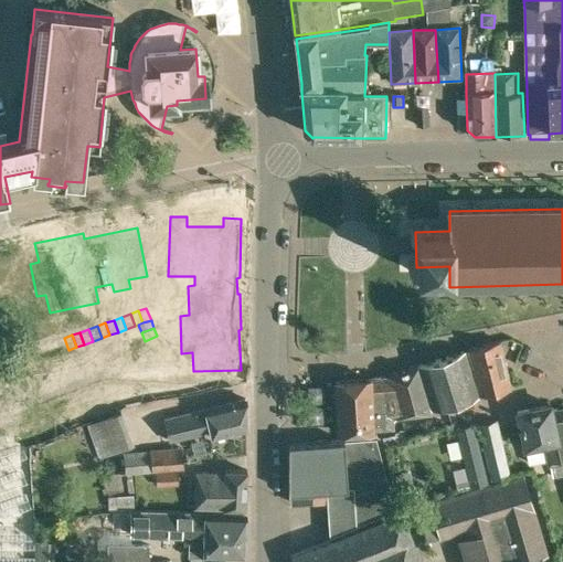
[(157,336),(145,341),(148,349),(160,345),(157,336)]
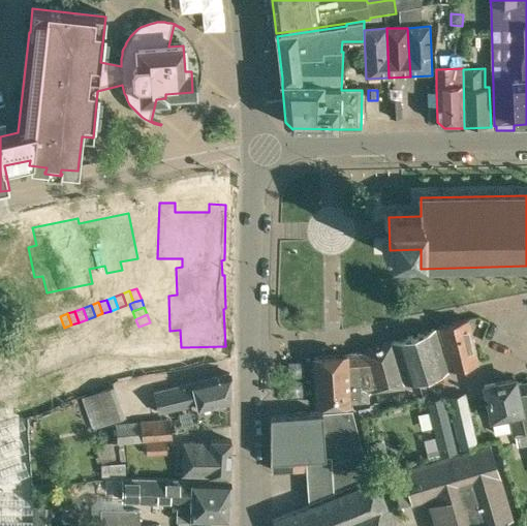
[(60,316),(52,319),(56,331),(64,328),(60,316)]
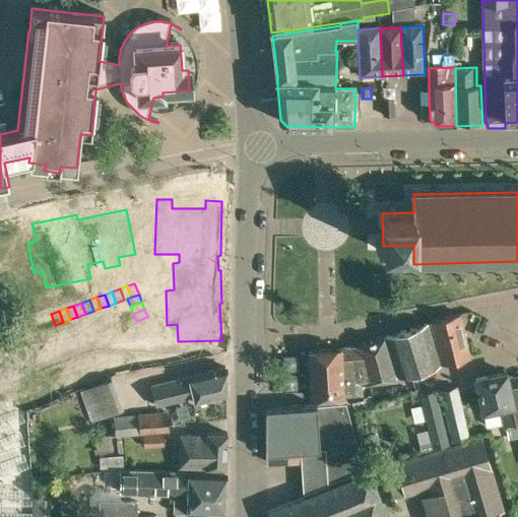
[(51,314),(44,317),(48,328),(55,325),(51,314)]
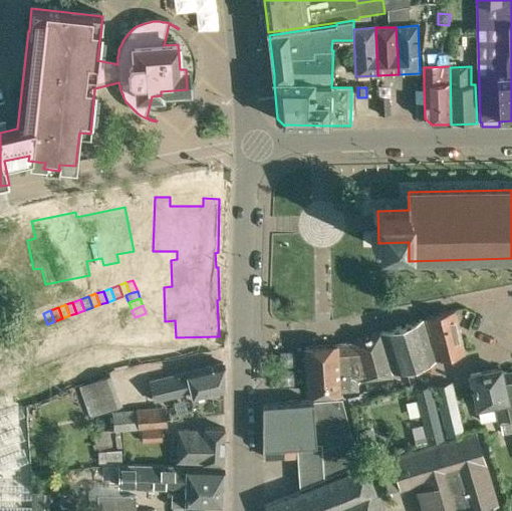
[(438,360),(466,354),(456,312),(428,319),(433,337),(431,337),(438,360)]
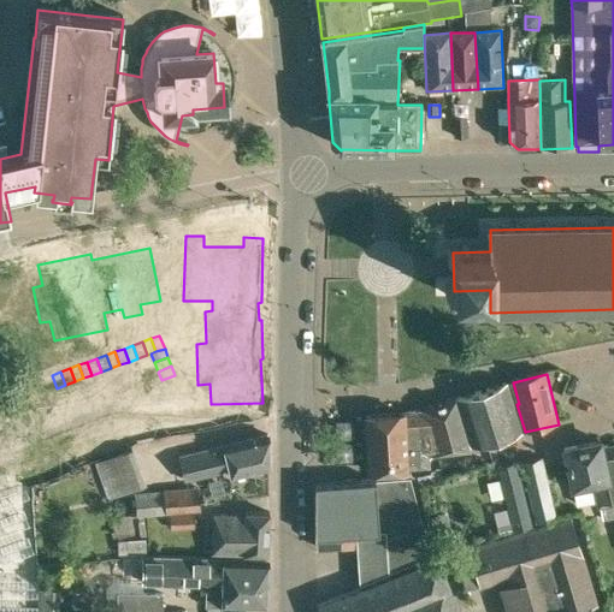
[(52,375),(42,378),(47,391),(57,388),(52,375)]
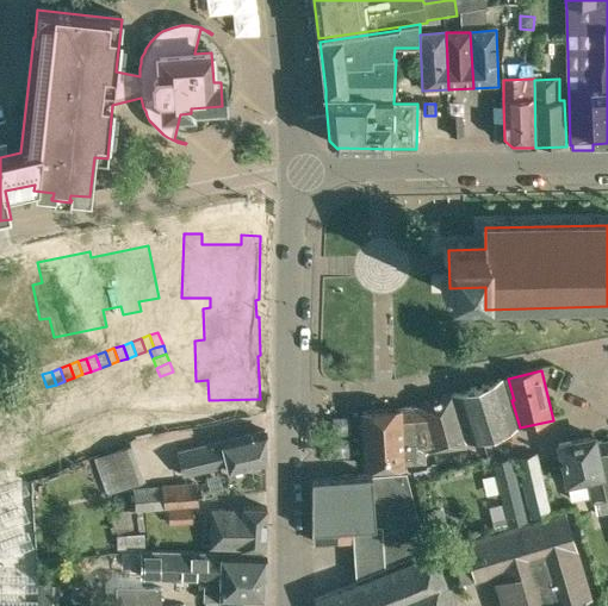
[(173,372),(160,376),(163,385),(177,380),(173,372)]
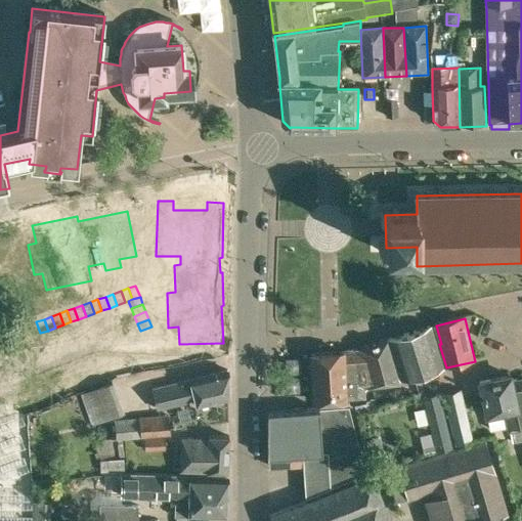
[(151,327),(140,331),(142,339),(155,334),(151,327)]
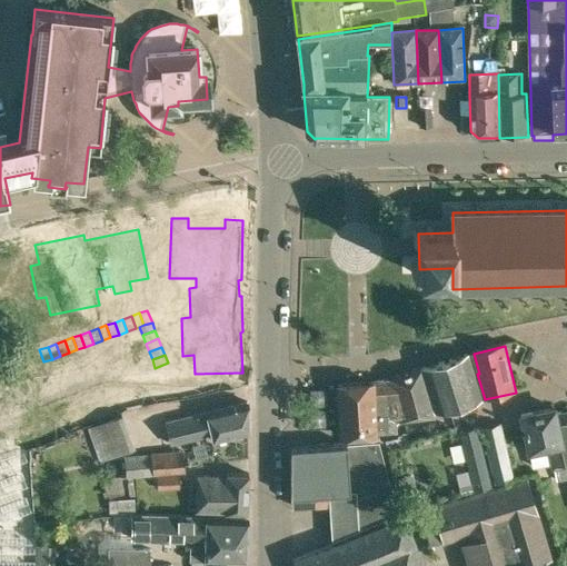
[(437,414),(483,399),(469,356),(424,370),(437,414)]
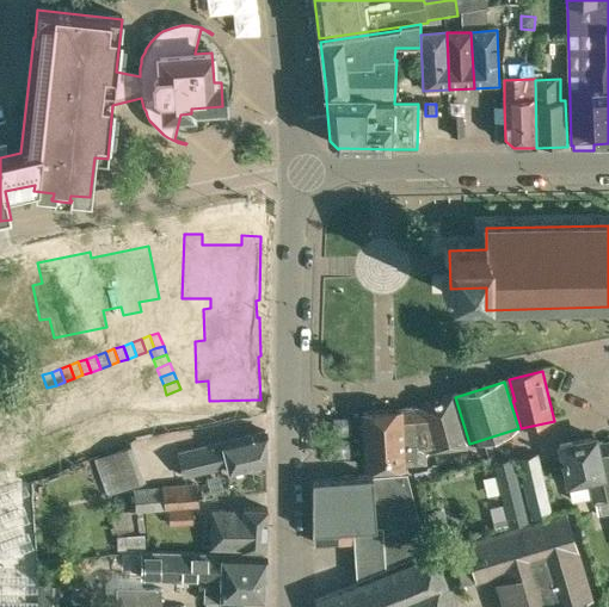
[(401,413),(363,415),(368,470),(405,468),(428,465),(428,452),(468,450),(453,398),(413,410),(413,413),(401,414),(401,413)]
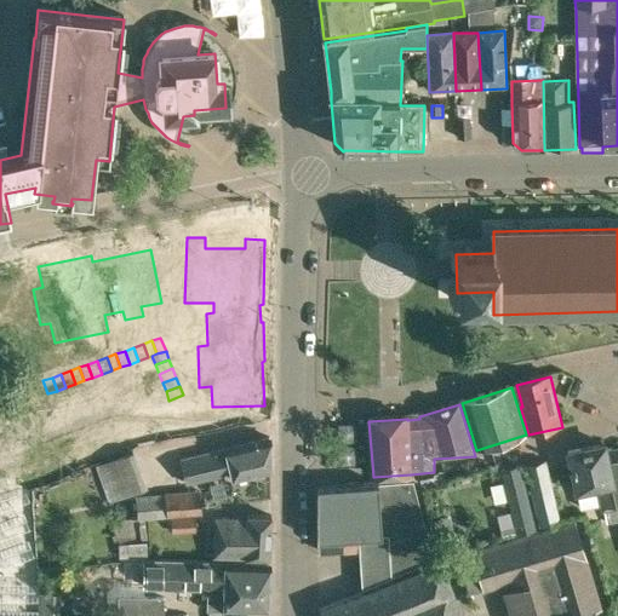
[(270,473),(269,442),(183,462),(188,487),(227,477),(225,471),(232,470),(235,482),(270,473)]
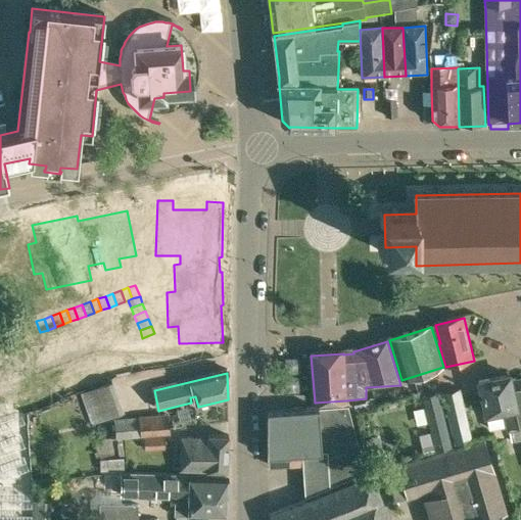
[(511,376),(479,383),(486,417),(487,416),(490,431),(509,428),(509,432),(510,432),(513,444),(520,442),(520,381),(513,383),(511,376)]
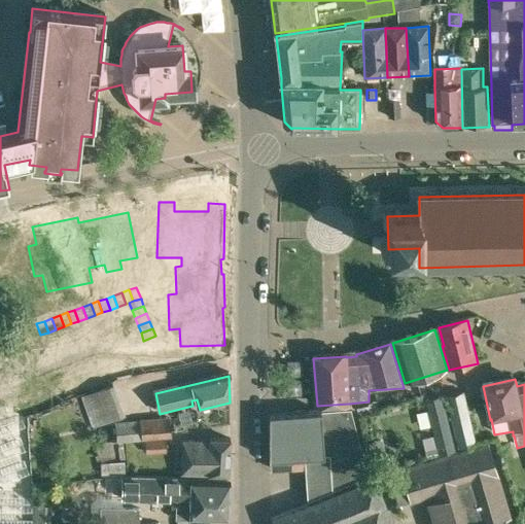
[(94,430),(127,417),(115,386),(83,398),(94,430)]
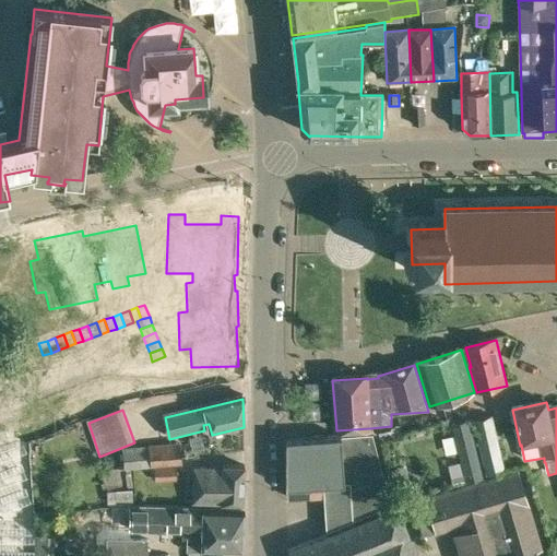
[(487,478),(507,474),(494,417),(474,422),(487,478)]
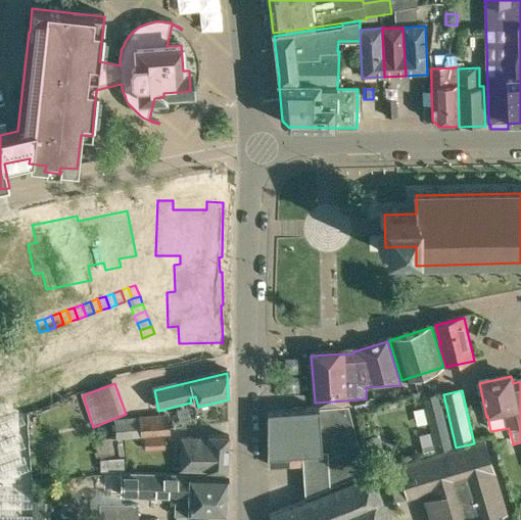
[(435,453),(453,448),(439,394),(422,398),(435,453)]
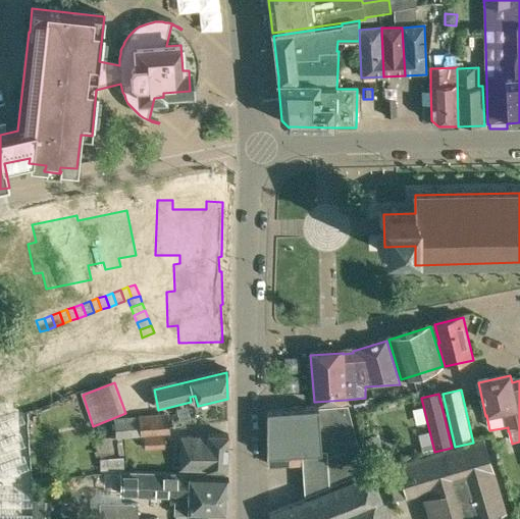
[(349,408),(268,413),(268,457),(269,457),(270,468),(290,467),(289,456),(298,455),(298,459),(303,458),(306,498),(365,473),(349,408)]
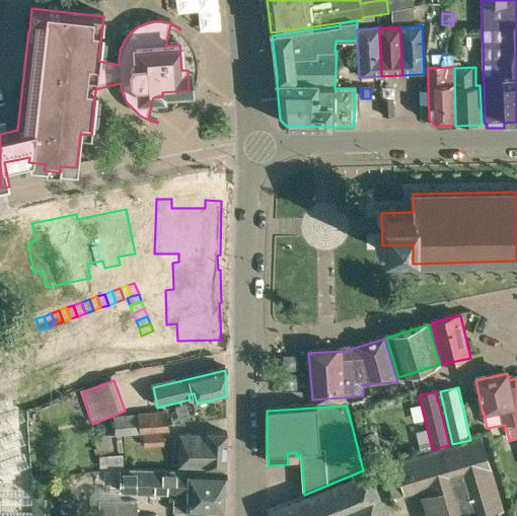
[(141,436),(170,433),(168,413),(139,415),(115,417),(117,438),(141,436)]
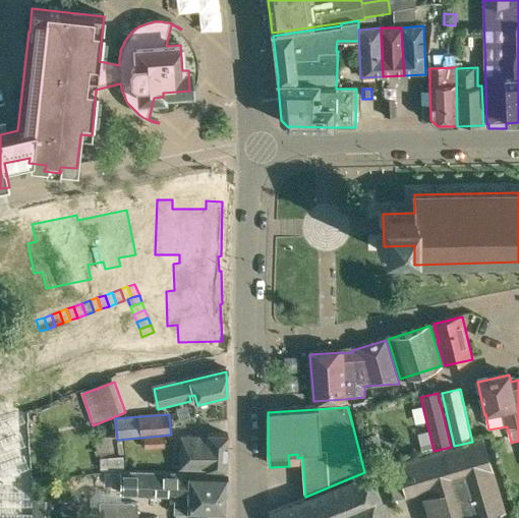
[(146,451),(166,450),(165,437),(145,438),(146,451)]
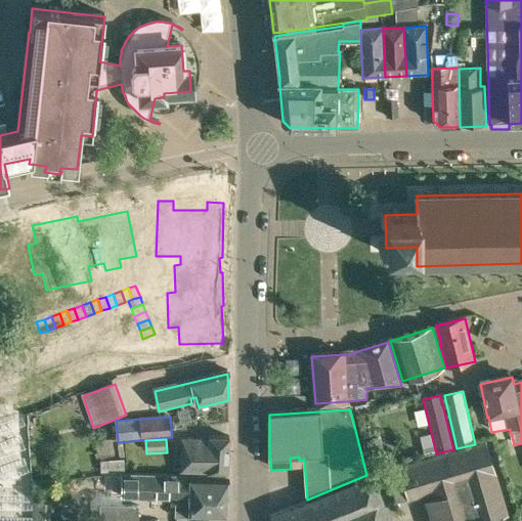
[(228,475),(229,439),(210,439),(210,441),(182,441),(181,473),(228,475)]
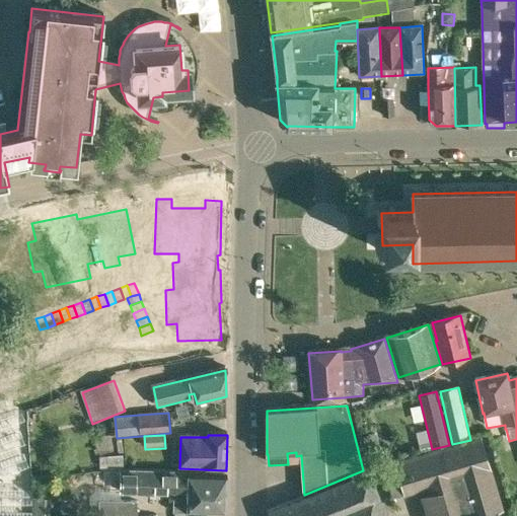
[(95,455),(115,452),(112,437),(96,440),(98,449),(95,450),(95,455)]
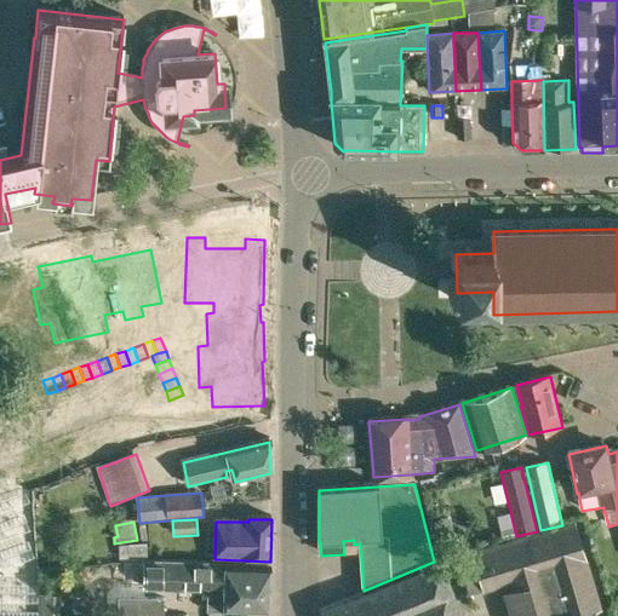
[(471,547),(457,551),(470,597),(485,593),(510,586),(511,591),(503,593),(510,615),(593,615),(591,612),(602,610),(588,562),(587,563),(576,524),(474,554),(471,547)]
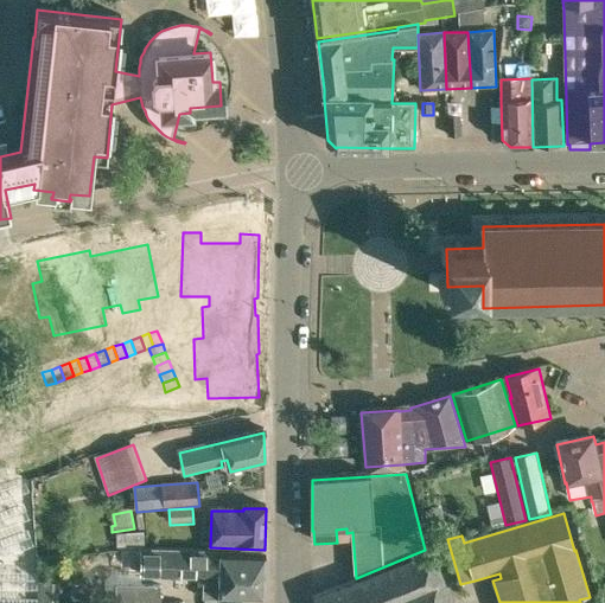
[(118,549),(146,547),(145,533),(118,534),(118,549)]
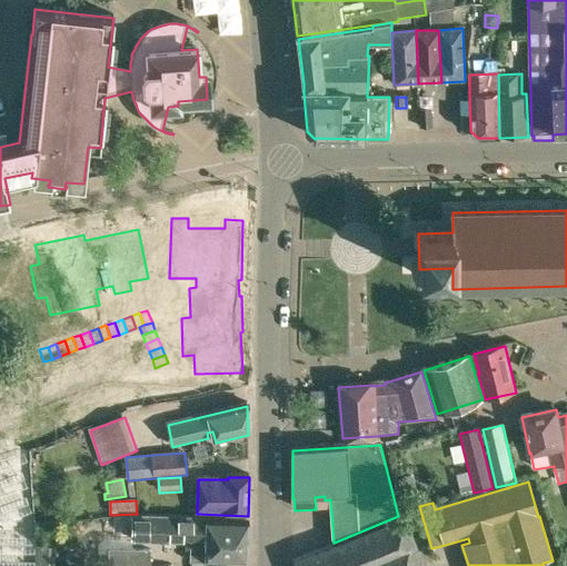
[(247,562),(248,519),(135,517),(133,542),(192,543),(192,560),(247,562)]
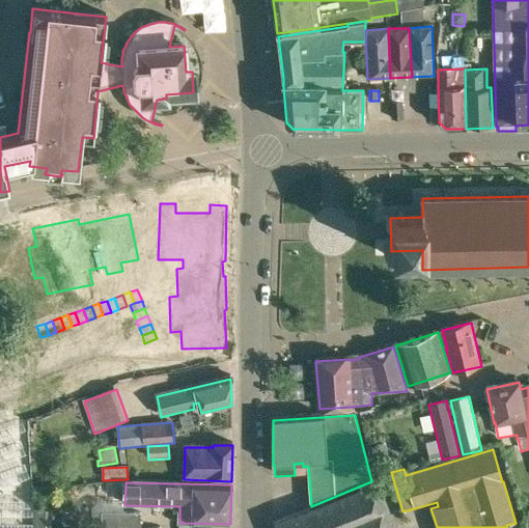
[(395,527),(379,484),(274,526),(274,527),(395,527)]
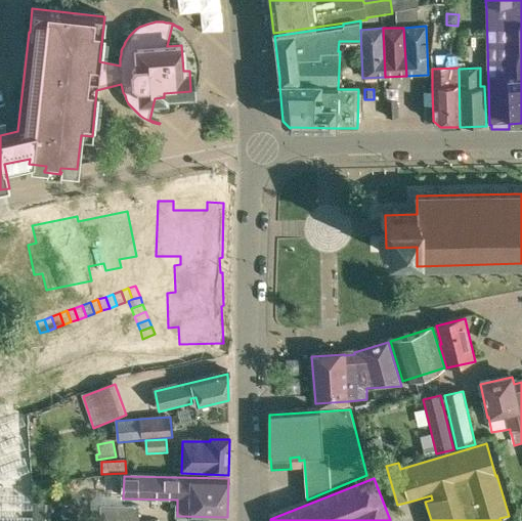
[(51,520),(52,504),(34,504),(33,520),(51,520)]
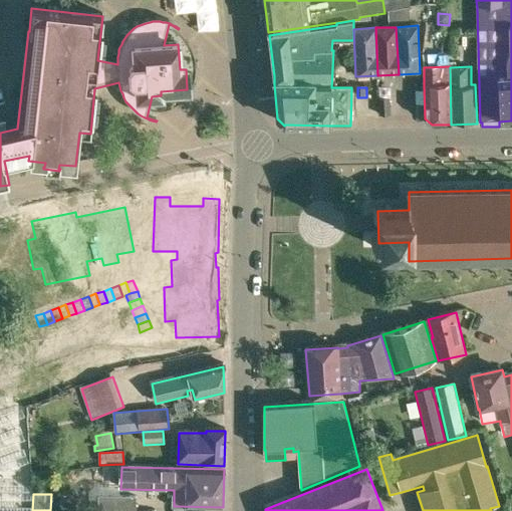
[(137,510),(138,497),(99,496),(98,510),(137,510)]
